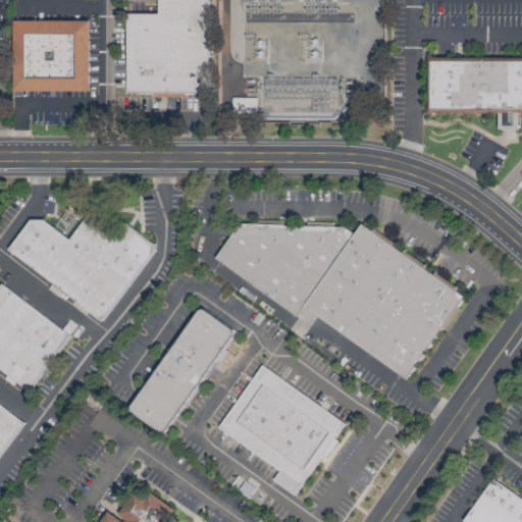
[(208,0),(158,0),(159,13),(126,14),(128,96),(210,94),(208,0)]
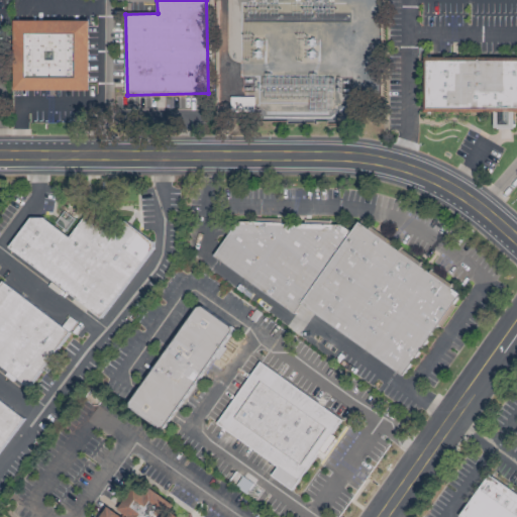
[(89,20),(14,21),(14,91),(90,90),(89,20)]
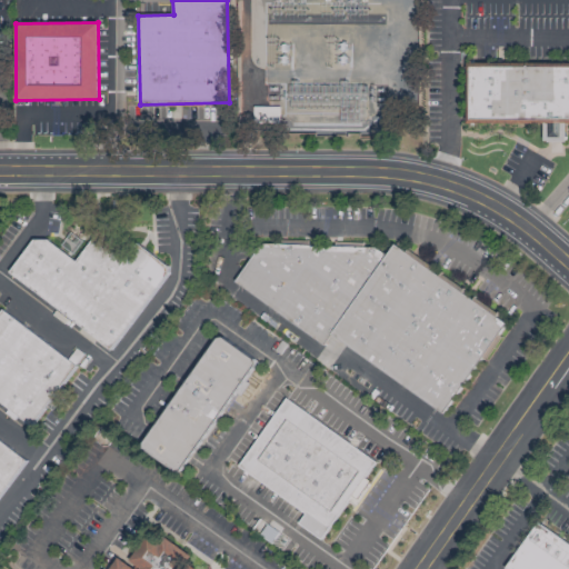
[(466,63),(568,63),(568,123),(466,123),(466,63)]
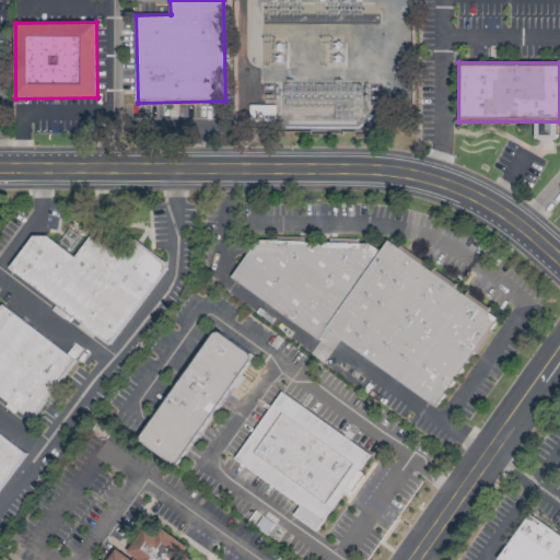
[(37,231),(8,271),(112,343),(167,264),(135,241),(124,256),(93,234),(77,258),(37,231)]
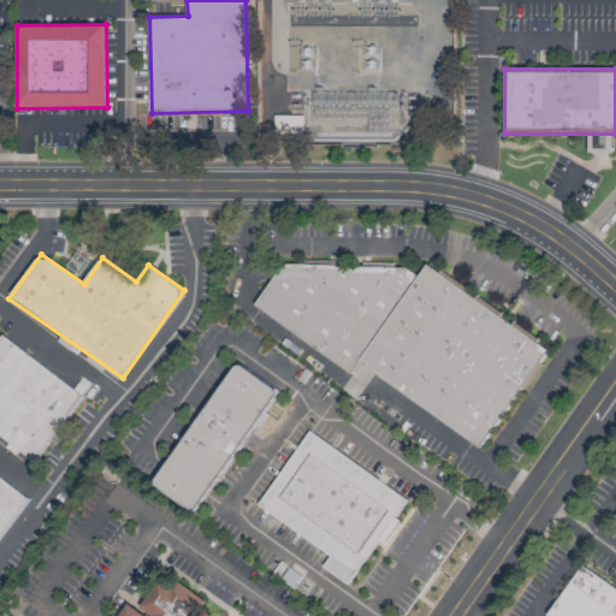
[(350,372),(359,362),(479,446),(549,347),(426,268),(420,277),(408,268),(282,265),(254,308),(350,372)]
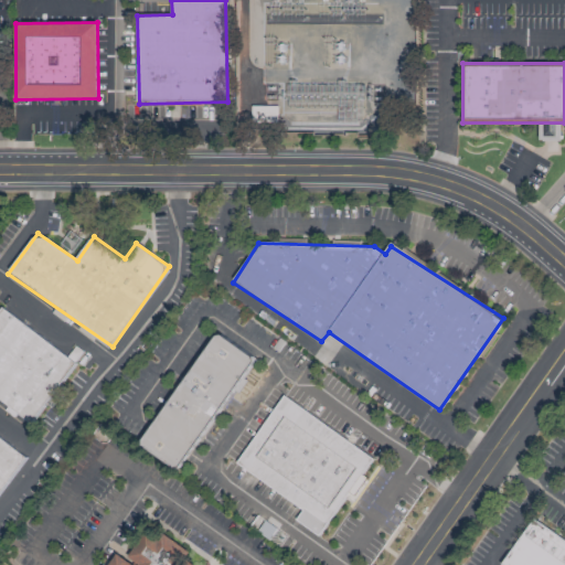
[(0,309),(0,401),(32,424),(84,353),(76,348),(70,356),(1,308),(0,309)]
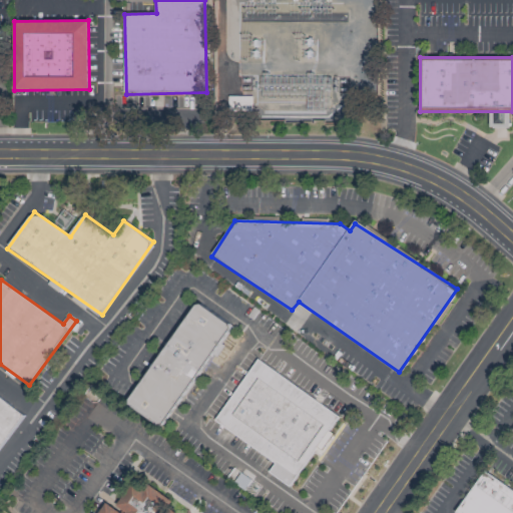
[(230,324),(194,301),(127,406),(163,429),(230,324)]
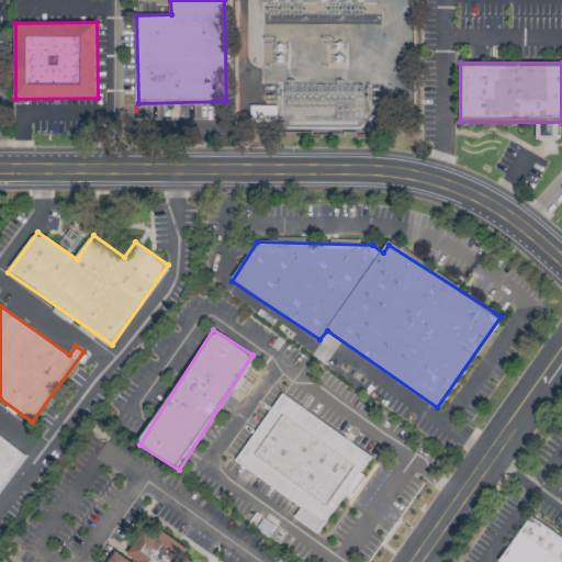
[(372,454),(280,394),(236,463),(302,506),(294,517),(318,532),(344,493),(353,499),(368,476),(361,471),(372,454)]
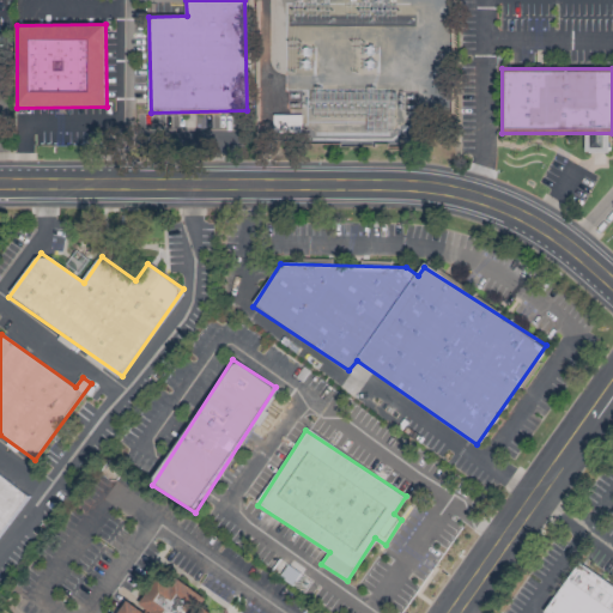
[(0,535),(30,493),(0,472),(0,535)]
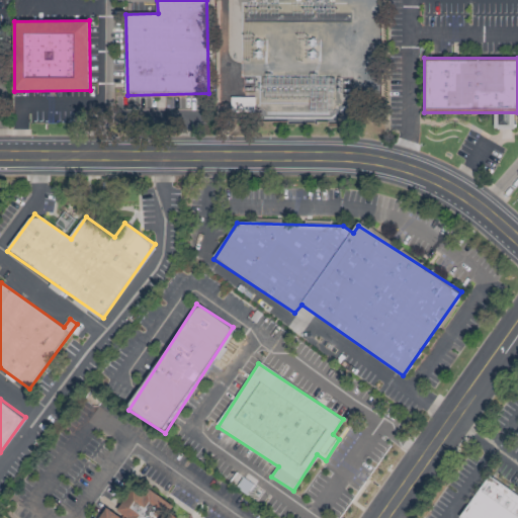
[(517,517),(517,497),(490,478),(459,517),(517,517)]
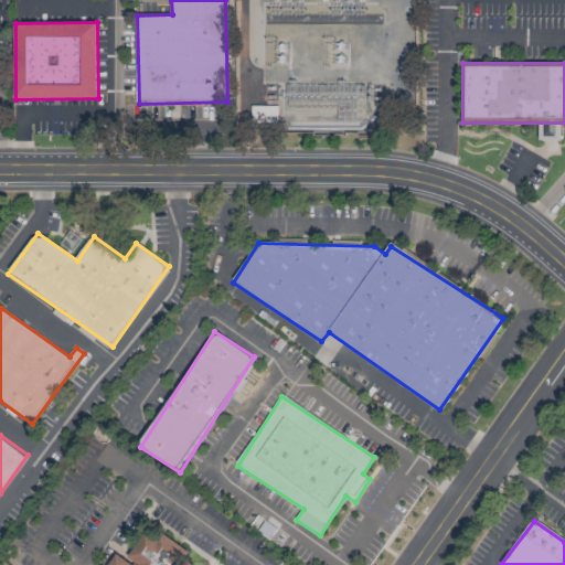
[(129,561),(118,553),(109,564),(192,564),(188,562),(193,553),(152,525),(129,561)]
